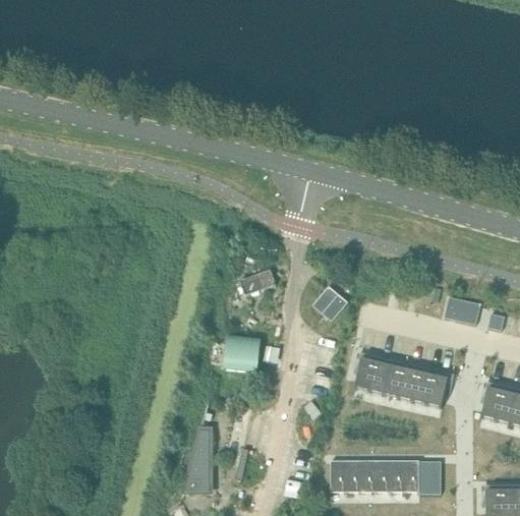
[(239,279),(244,293),(275,282),(270,268),(239,279)]
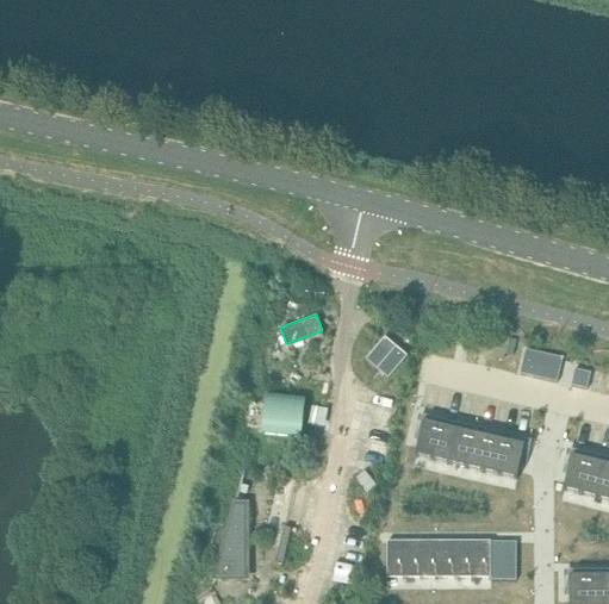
[(365,355),(387,374),(406,352),(384,332),(365,355)]
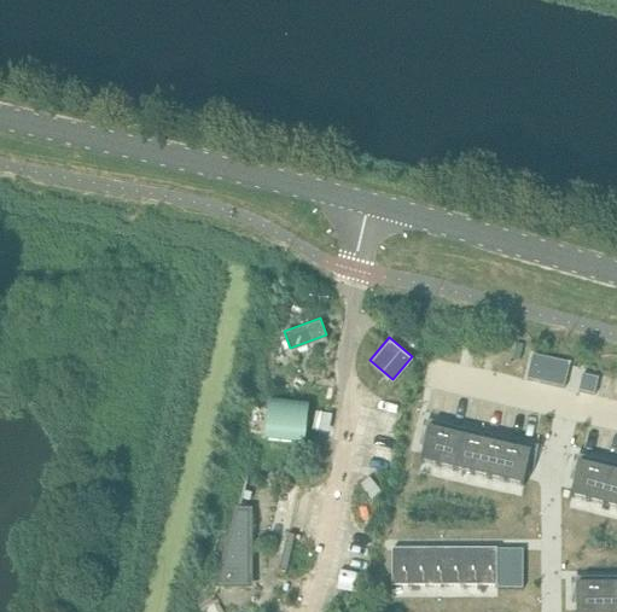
[(307,414),(308,400),(269,396),(266,436),(304,439),(307,414)]
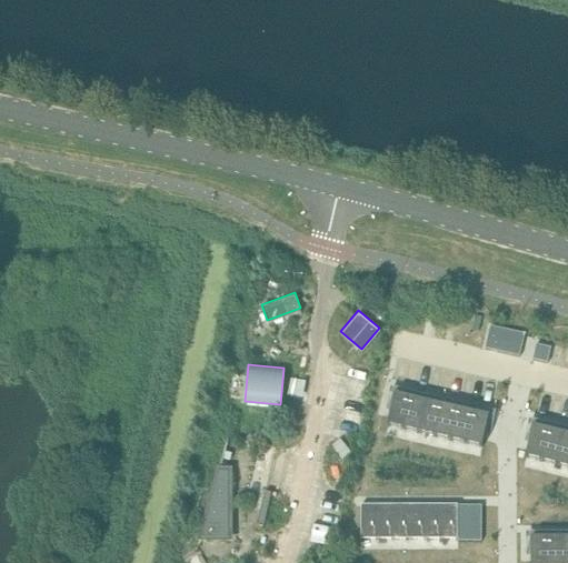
[(388,412),(387,420),(481,442),(482,435),(485,426),(488,411),(394,390),(390,404),(388,412)]
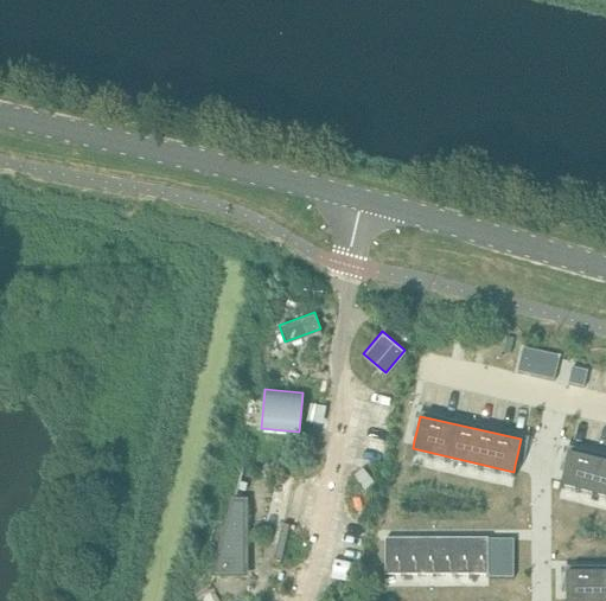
[(561,475),(560,483),(605,493),(605,459),(567,449),(563,466),(561,475)]
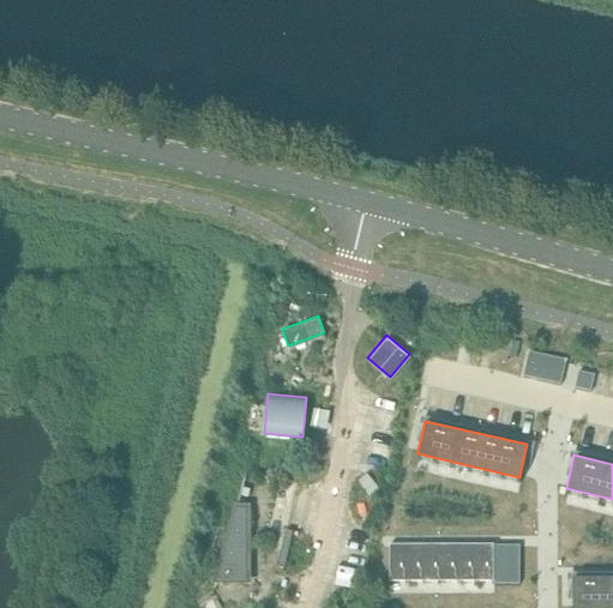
[(236,498),(216,577),(246,577),(246,572),(246,563),(242,563),(242,553),(246,552),(246,499),(244,499),(236,498)]
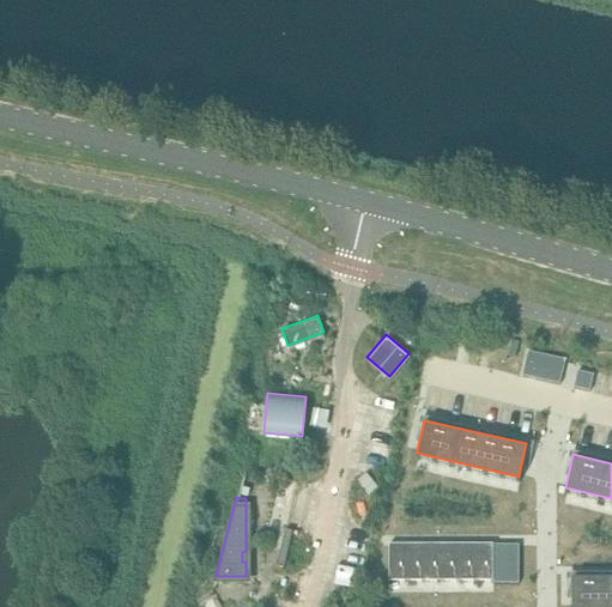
[(216,576),(214,580),(249,580),(249,504),(246,504),(246,551),(242,552),(242,562),(246,562),(246,576),(216,576)]
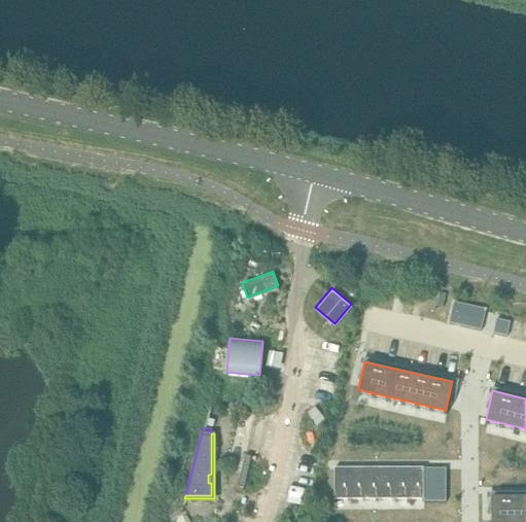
[(244,486),(251,454),(245,453),(238,484),(244,486)]
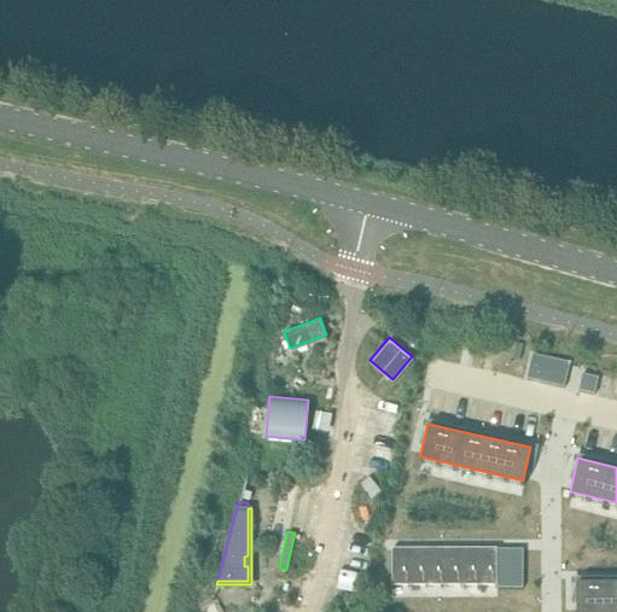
[(391,545),(390,581),(408,581),(408,545),(391,545)]
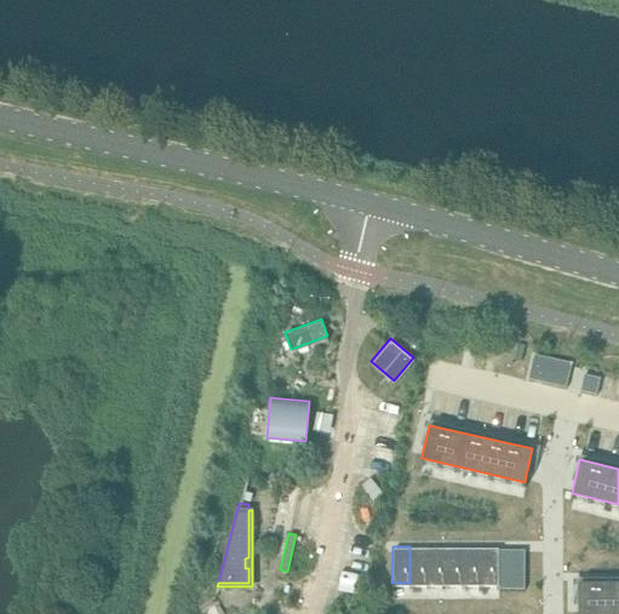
[(428,546),(410,546),(410,583),(428,583),(428,546)]
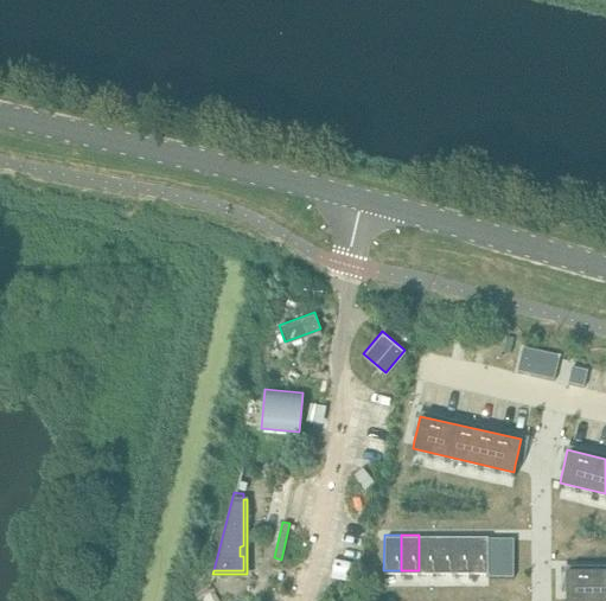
[(435,535),(419,535),(419,570),(435,570),(435,535)]
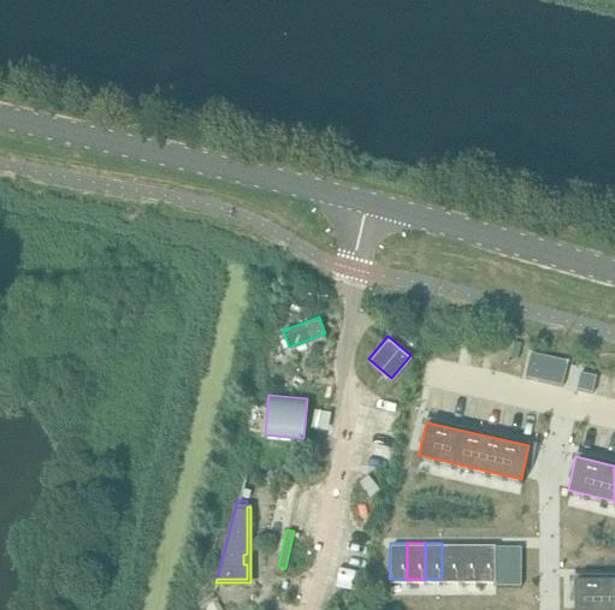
[(460,543),(442,543),(442,579),(460,579),(460,543)]
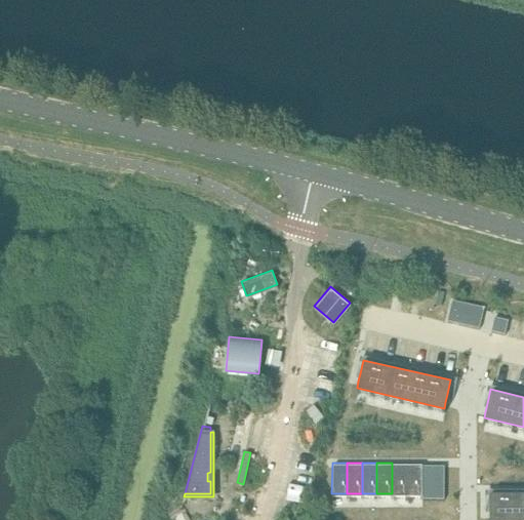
[(406,463),(392,463),(392,493),(406,493),(406,463)]
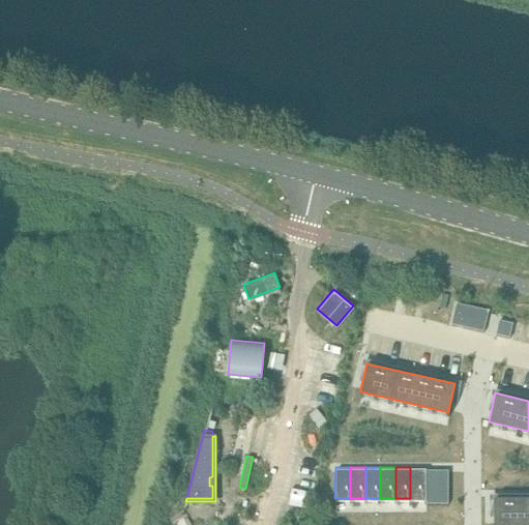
[(425,467),(410,467),(410,498),(425,498),(425,467)]
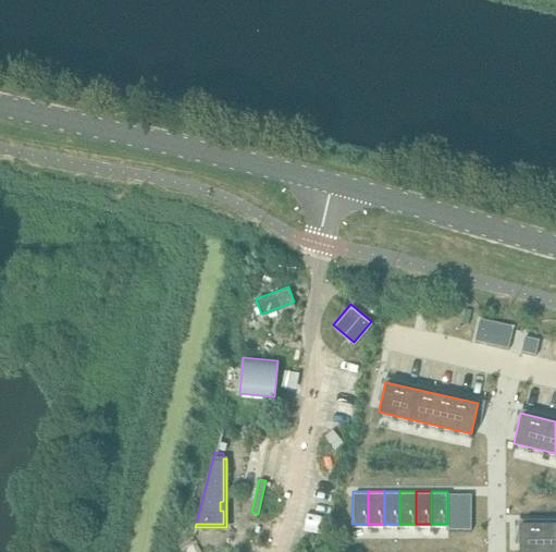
[(555,551),(555,523),(519,524),(519,538),(519,546),(518,551),(555,551)]
